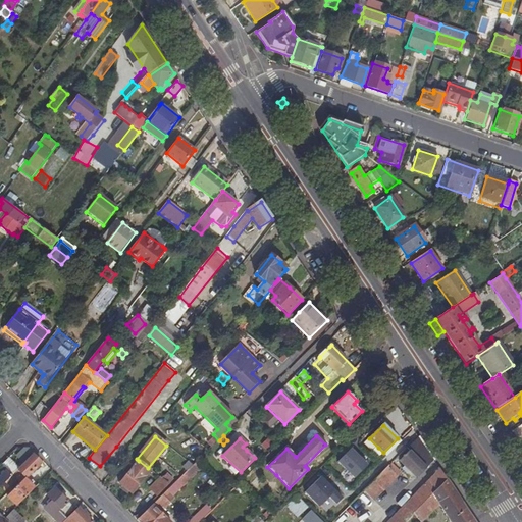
[(373,453),(378,448),(369,438),(364,445),(373,453)]
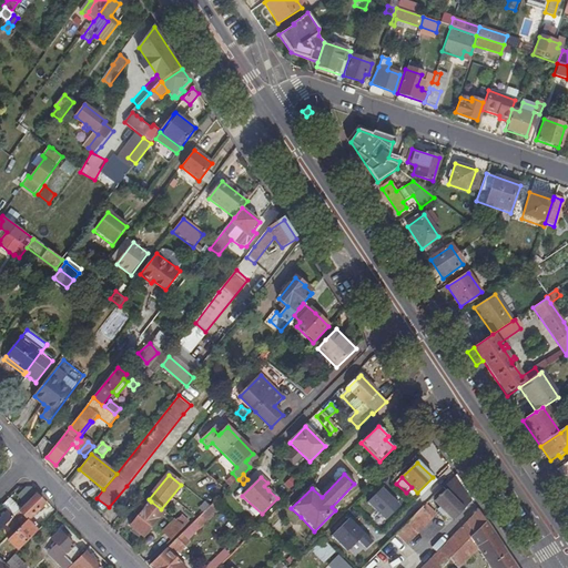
[(472,503),(455,477),(444,488),(446,492),(435,503),(454,520),(472,503)]
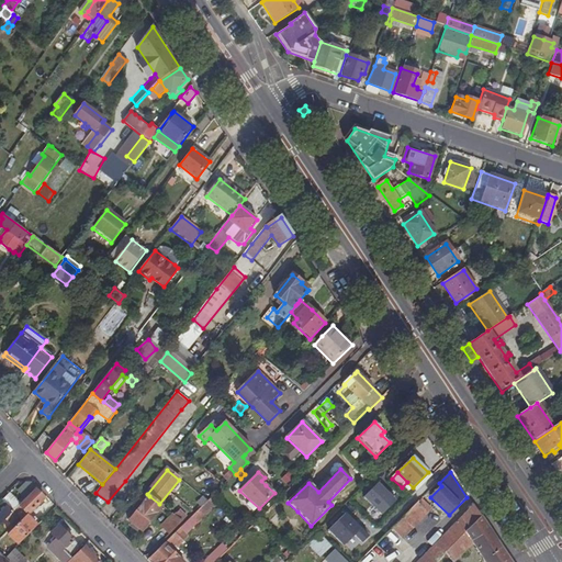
[(375,481),(360,495),(379,516),(394,502),(375,481)]
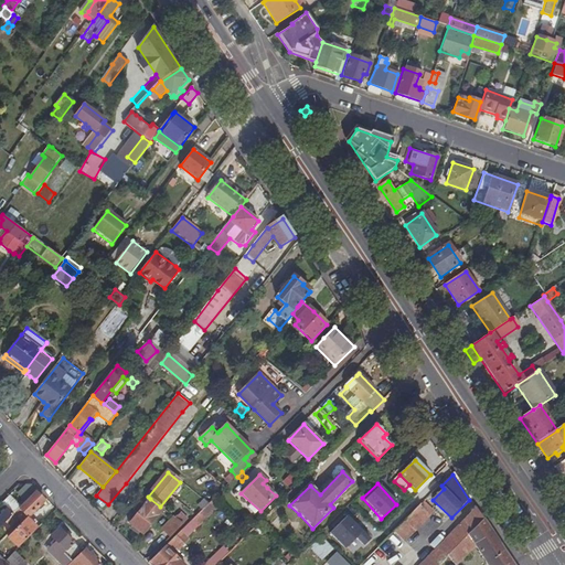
[(35,493),(13,515),(6,523),(11,528),(19,520),(22,523),(9,537),(20,547),(42,525),(32,515),(45,502),(35,493)]
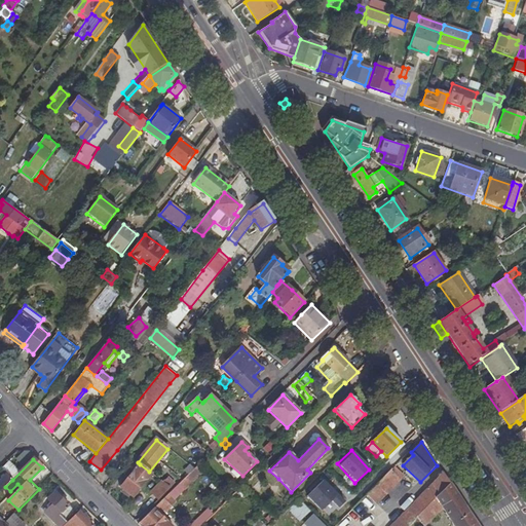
[(184,462),(180,466),(186,472),(189,467),(184,462)]
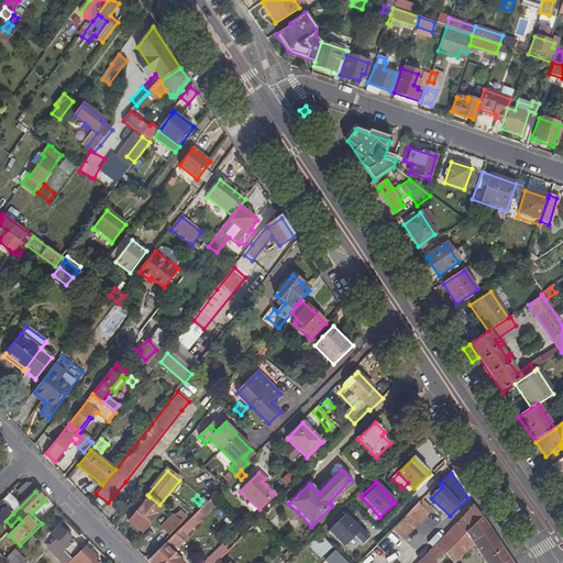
[(213,496),(185,526),(169,540),(176,547),(220,503),(213,496)]
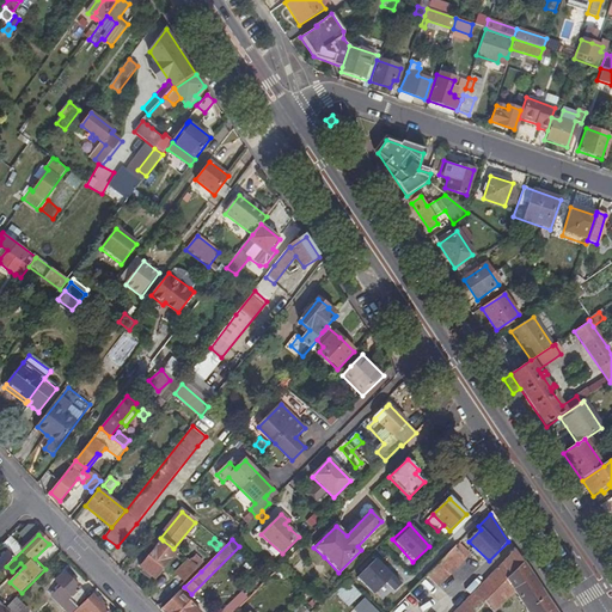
[(173,549),(163,540),(140,567),(154,579),(165,567),(176,551),(173,549)]
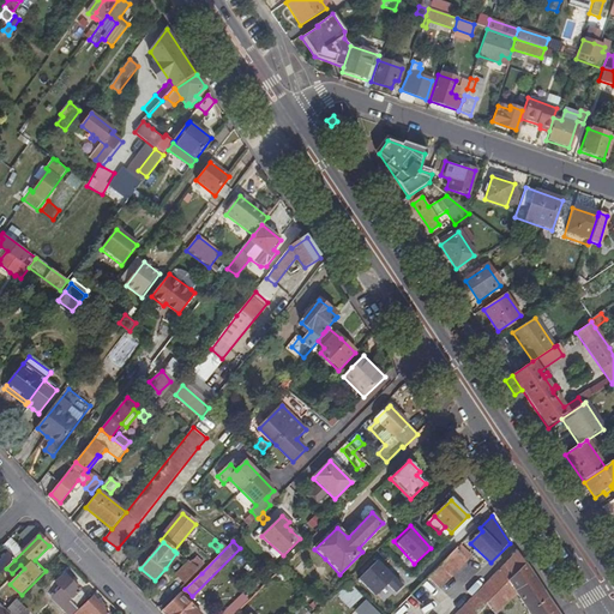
[(399,583),(413,595),(429,577),(449,559),(435,546),(399,583)]
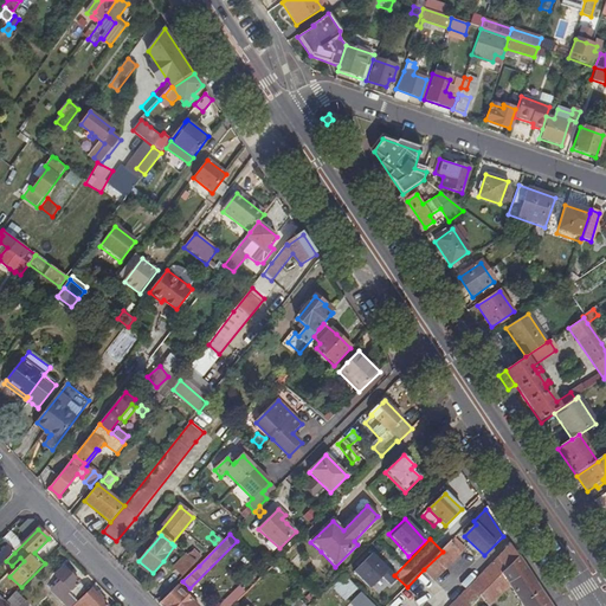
[(455,540),(451,543),(458,550),(463,547),(455,540)]
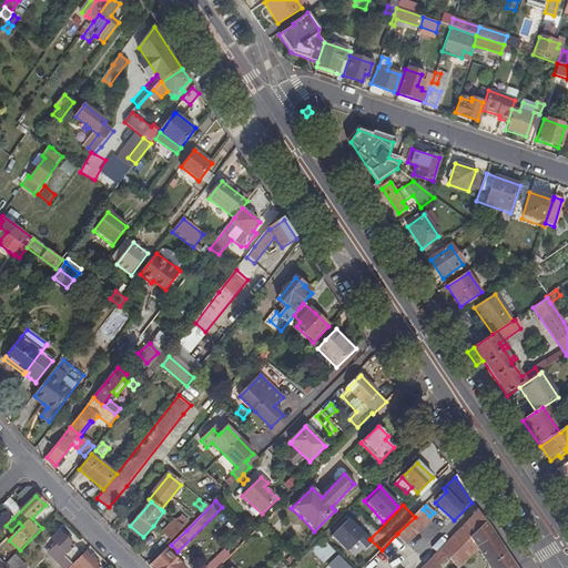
[(415,517),(397,534),(407,545),(433,519),(429,516),(423,509),(415,517)]
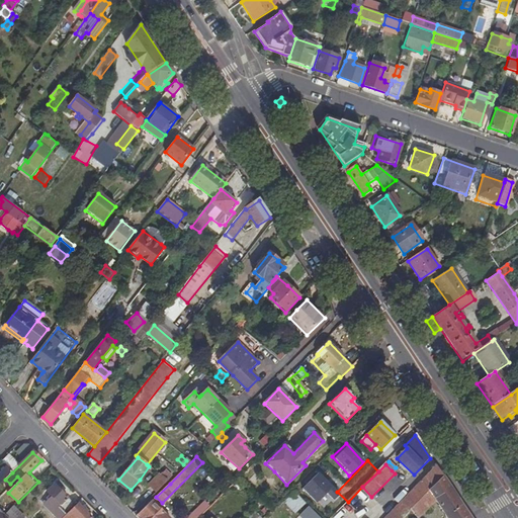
[(0,484),(5,480),(12,472),(5,466),(0,471),(0,484)]
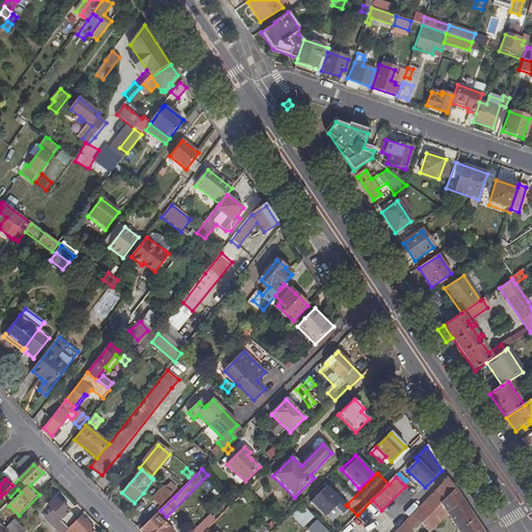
[(413,531),(420,525),(435,510),(441,505),(455,489),(448,479),(415,512),(396,531),(413,531)]
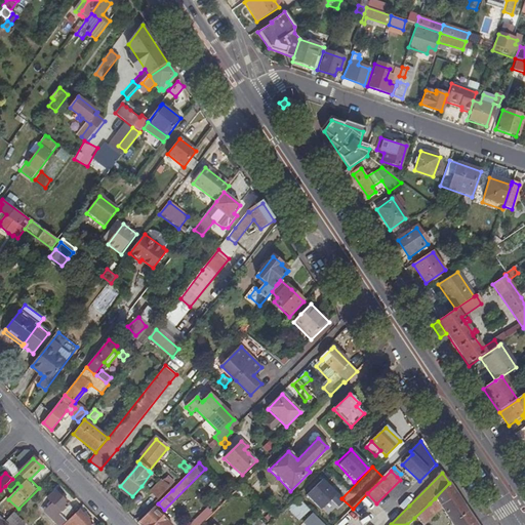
[(349,486),(353,480),(346,475),(341,481),(349,486)]
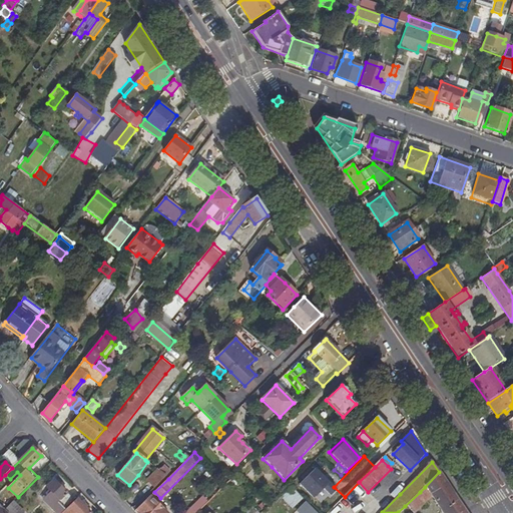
[(163,466),(160,470),(164,475),(168,471),(163,466)]
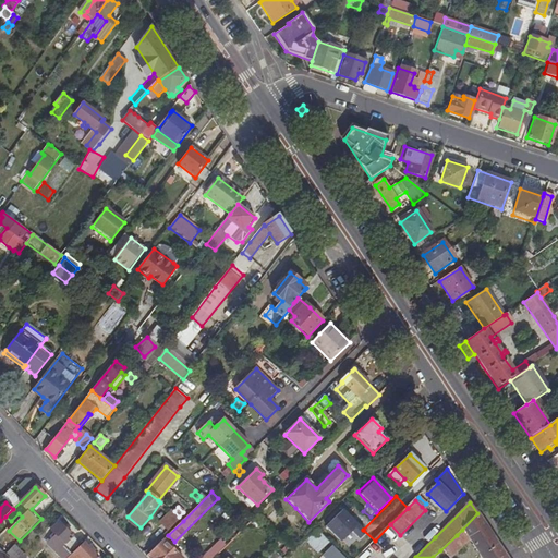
[(338,543),(349,532),(356,541),(364,533),(341,507),(322,525),(338,543)]
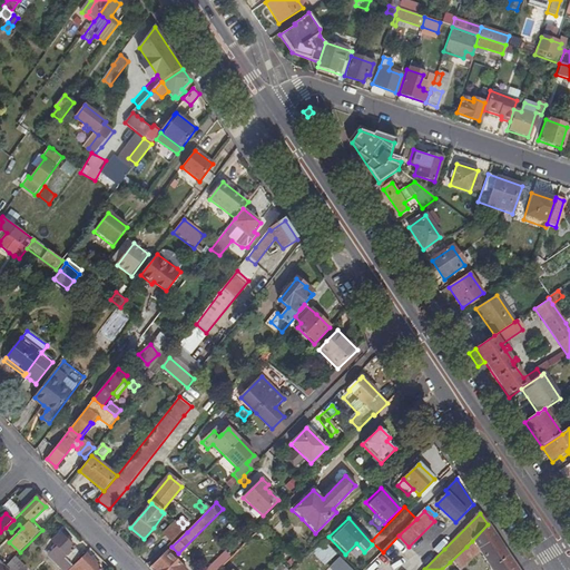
[(172,542),(185,530),(176,523),(164,534),(172,542)]
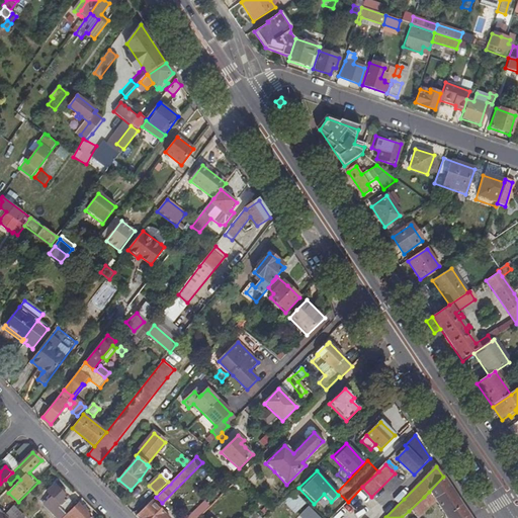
[(470,517),(443,477),(429,492),(434,499),(435,502),(445,516),(446,517),(470,517)]
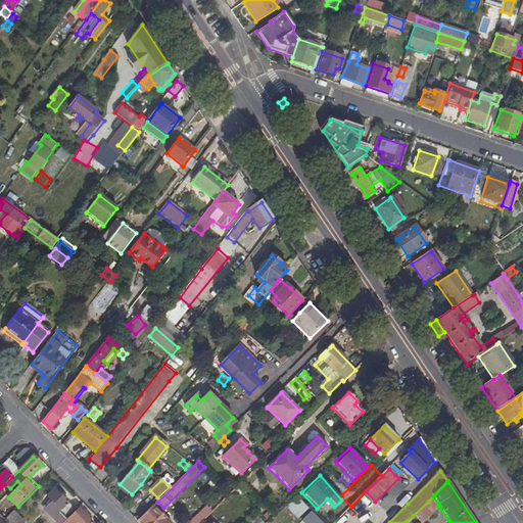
[(55,489),(48,497),(53,502),(45,510),(58,522),(61,522),(76,509),(55,489)]
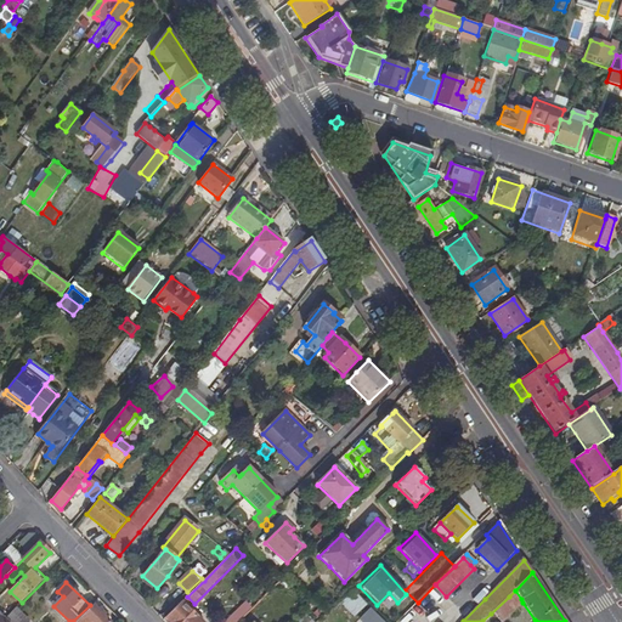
[(351,617),(365,604),(352,591),(339,604),(351,617)]
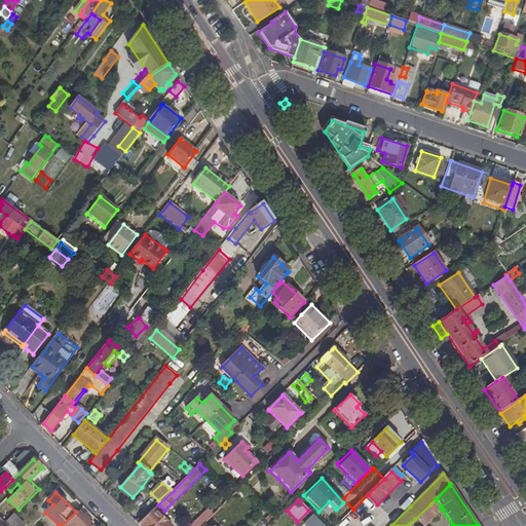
[(441,506),(436,499),(430,504),(431,506),(438,514),(442,510),(441,506)]
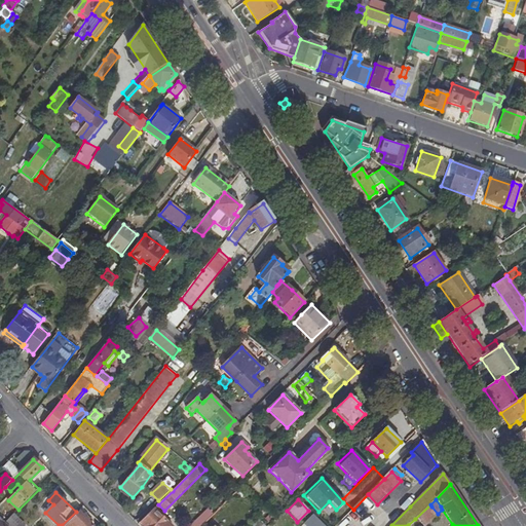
[(431,506),(430,504),(415,519),(422,525),(424,525),(438,514),(431,506)]
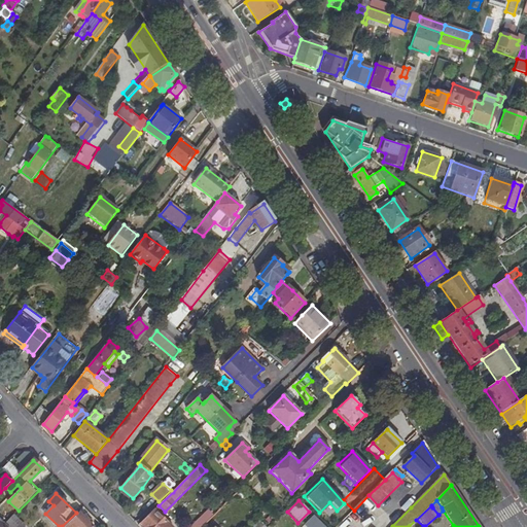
[(205,507),(186,526),(200,526),(212,514),(205,507)]
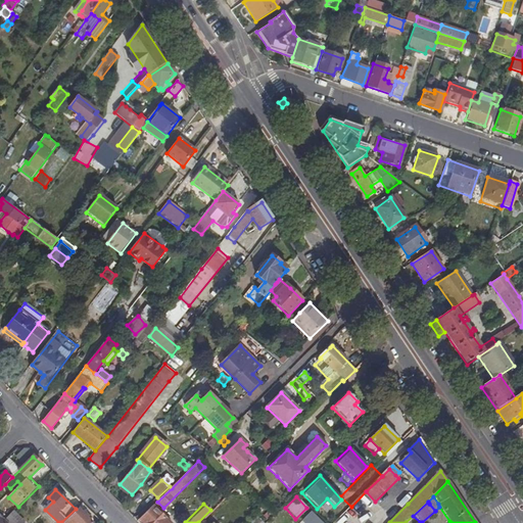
[(138,521),(139,522),(170,522),(153,507),(138,521)]
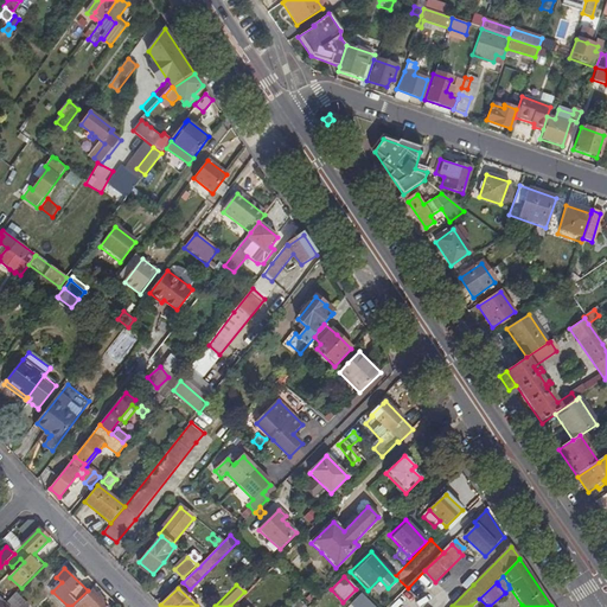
[(76,606),(108,606),(93,592),(76,606)]
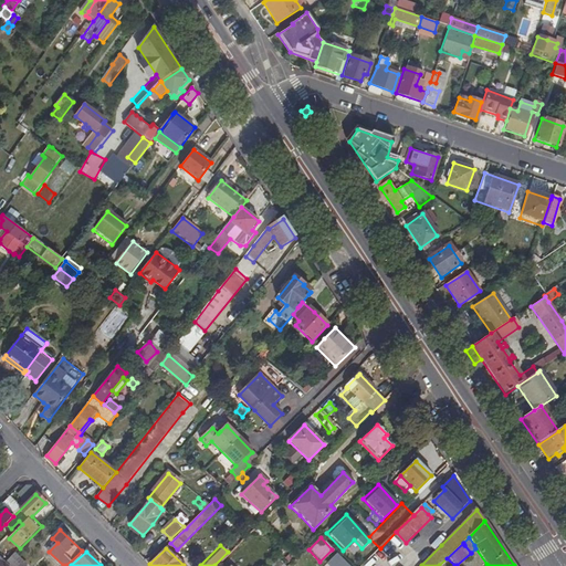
[(9,565),(25,565),(27,565),(16,553),(6,563),(9,565)]
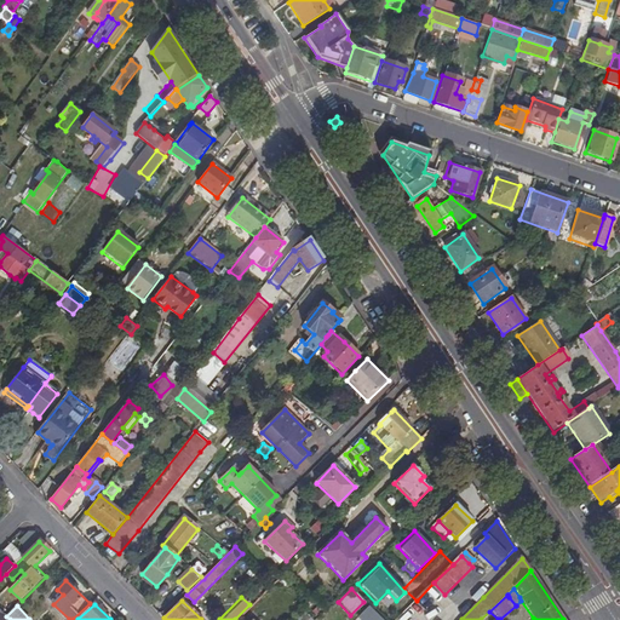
[(317,619),(326,612),(321,606),(313,614),(317,619)]
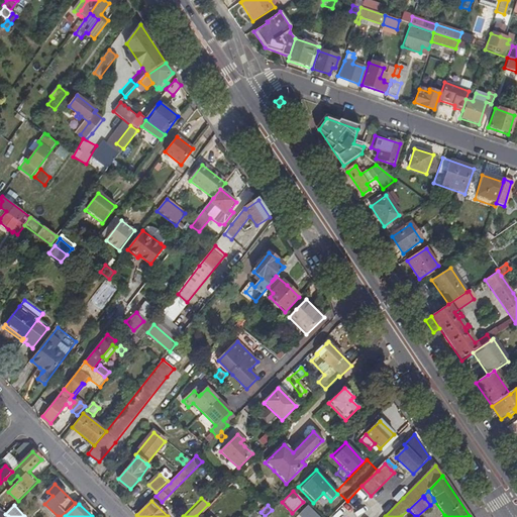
[(322,516),(310,505),(300,514),(302,516),(322,516)]
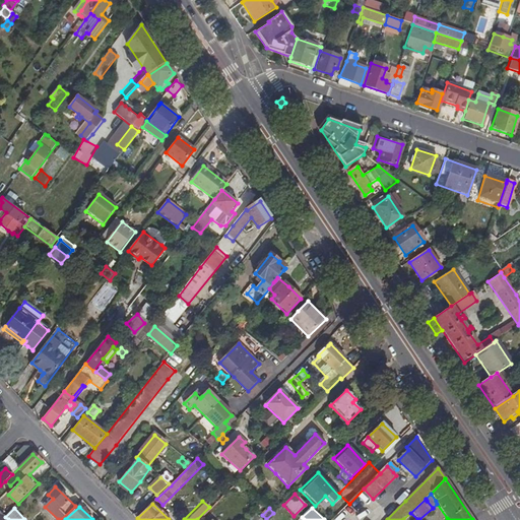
[(0,519),(8,519),(5,517),(0,511),(0,519)]
